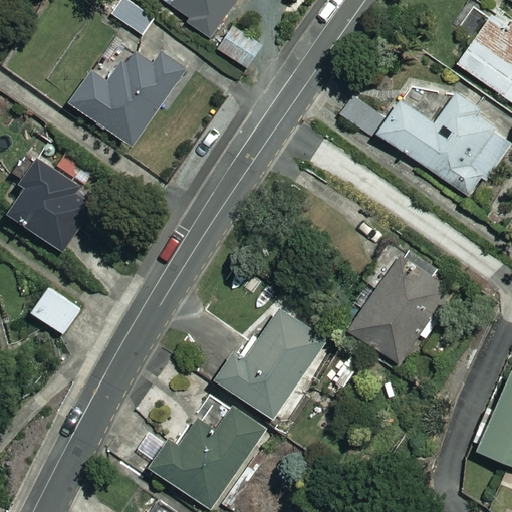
[(156,19),(130,0),(122,0),(111,14),(142,37),(156,19)]
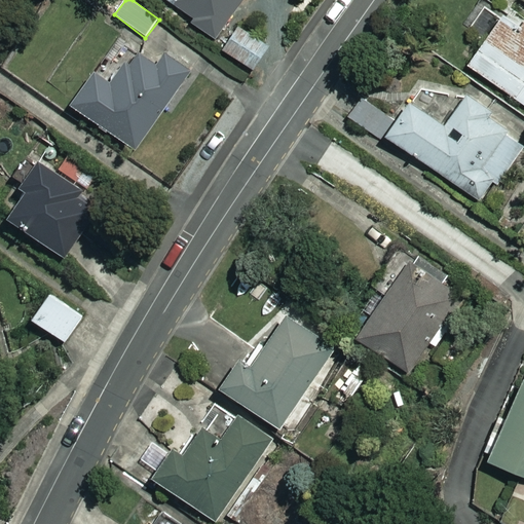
[(240,0),(169,0),(217,34),(240,0)]
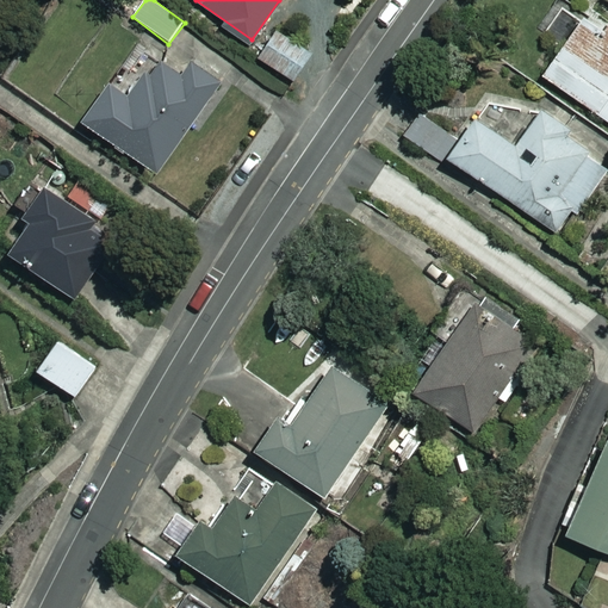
[(607,13),(594,4),(541,76),(607,123),(607,13)]
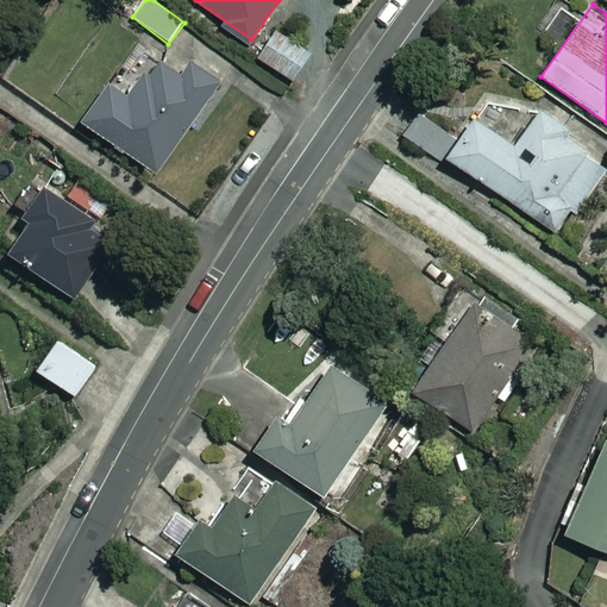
[(310,56),(276,32),(258,57),(292,81),(310,56)]
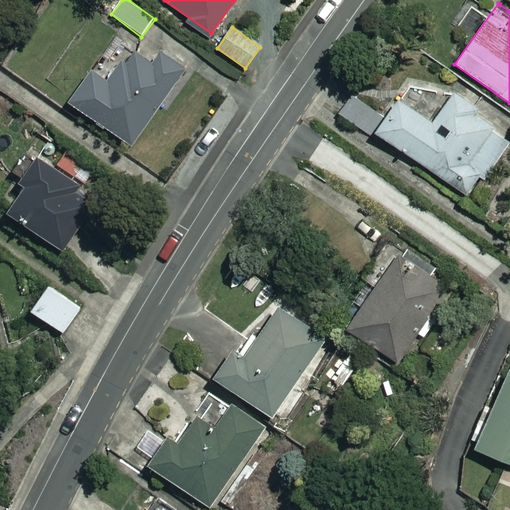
[(190,60),(166,43),(152,62),(133,48),(111,80),(93,67),(69,101),(130,145),(190,60)]
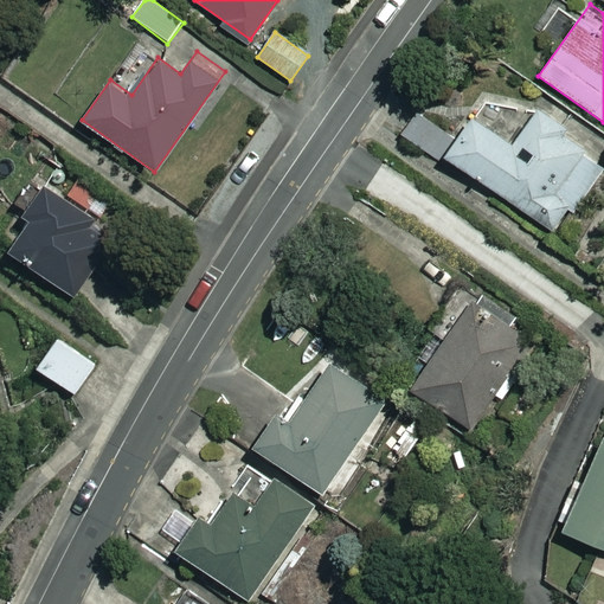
[(603,162),(537,114),(513,147),(474,119),(447,156),(552,233),(603,162)]
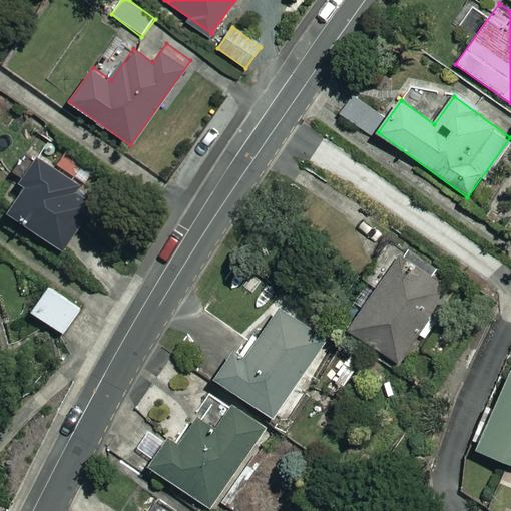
[(48,148),(44,155),(34,149),(15,180),(26,186),(10,211),(65,244),(108,172),(68,148),(63,157),(48,148)]
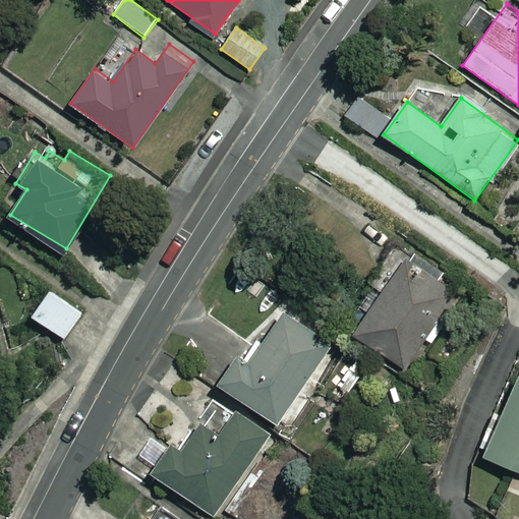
[(406,369),(424,342),(433,348),(446,328),(439,323),(456,297),(436,283),(405,262),(378,300),(354,333),(406,369)]
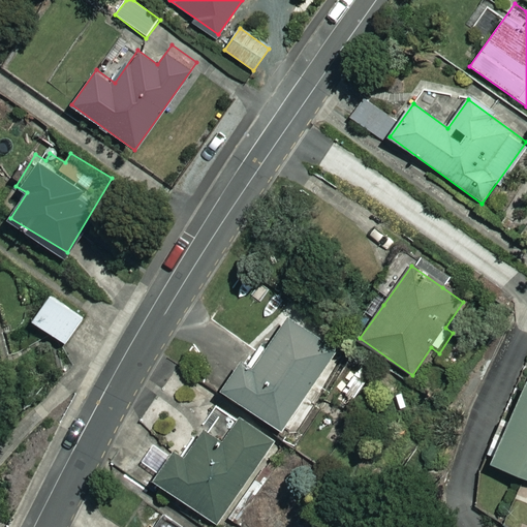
[(83,317),(51,295),(32,320),(64,343),(83,317)]
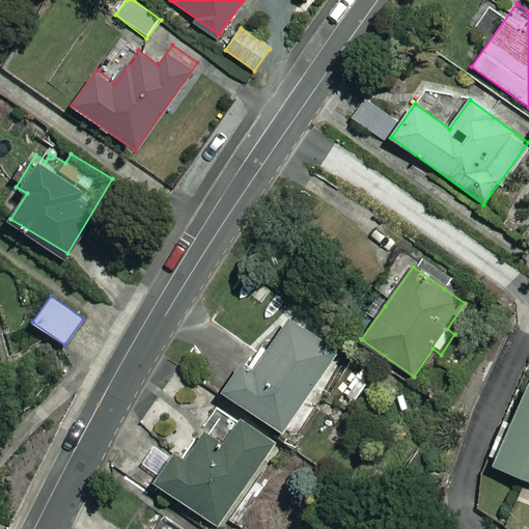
[(335,353),(289,319),(252,371),(244,365),(225,391),(280,430),(335,353)]
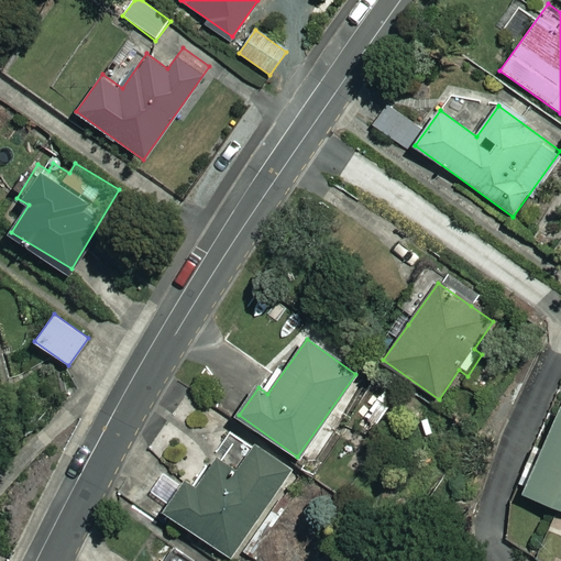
[(560,508),(560,403),(560,404),(540,449),(531,444),(513,487),(560,508)]
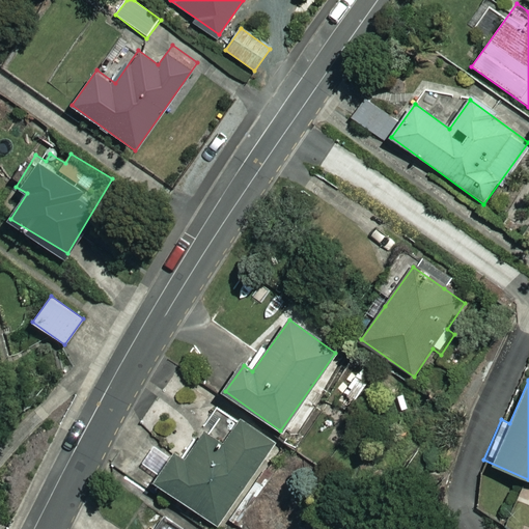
[(169,458),(157,449),(143,468),(157,477),(154,481),(216,526),(275,443),(239,417),(235,422),(217,409),(182,457),(174,452),(169,458)]
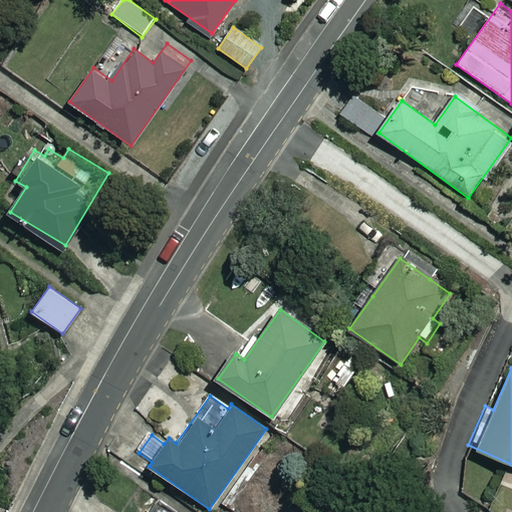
[(173,511),(155,499),(146,511),(173,511)]
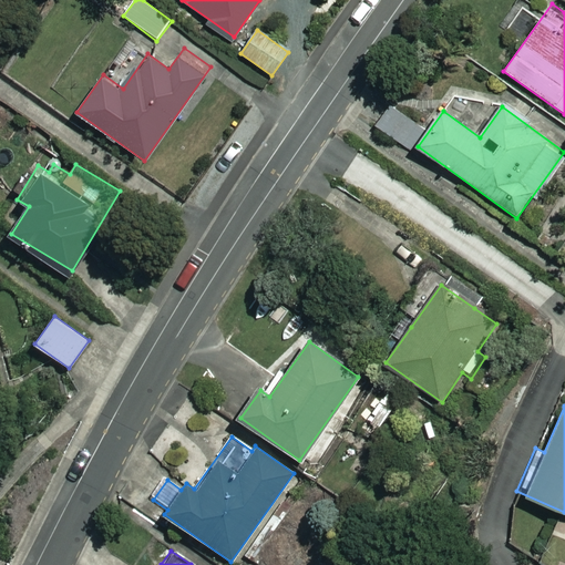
All buildings are outlined.
